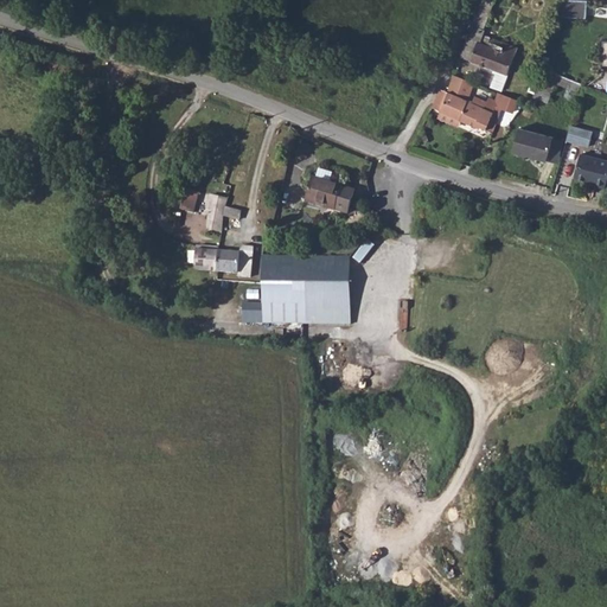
[(483,0),(474,25),(485,30),(481,42),(504,51),(506,46),(485,38),(490,27),(486,26),(496,0),(483,0)]
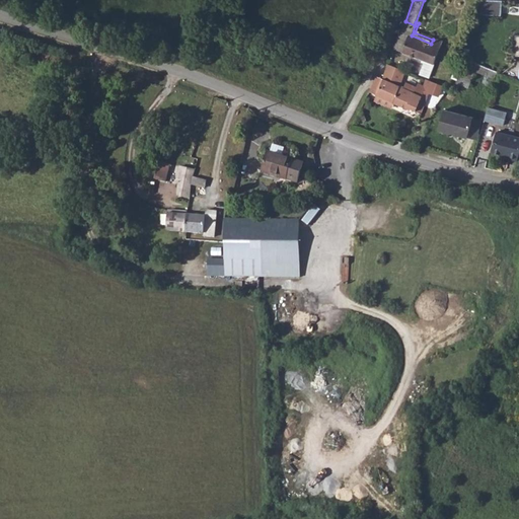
[(485,1),(477,15),(503,16),(503,2),(485,1)]
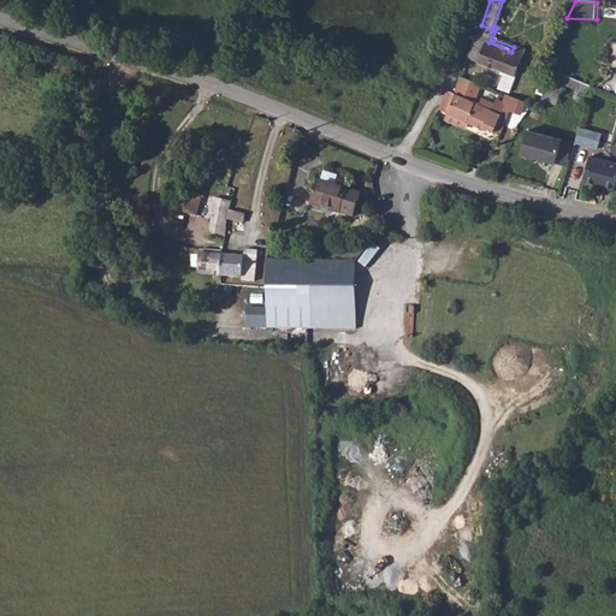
[(481,25),(477,39),(486,43),(489,42),(492,30),(481,25)]
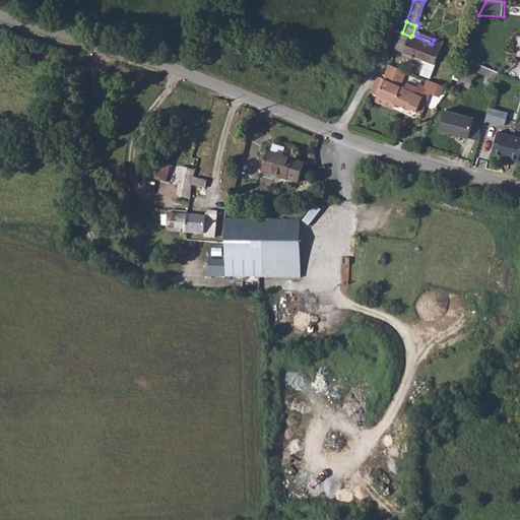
[(402,33),(395,50),(424,60),(435,65),(441,48),(432,44),(412,36),(410,37),(402,33)]
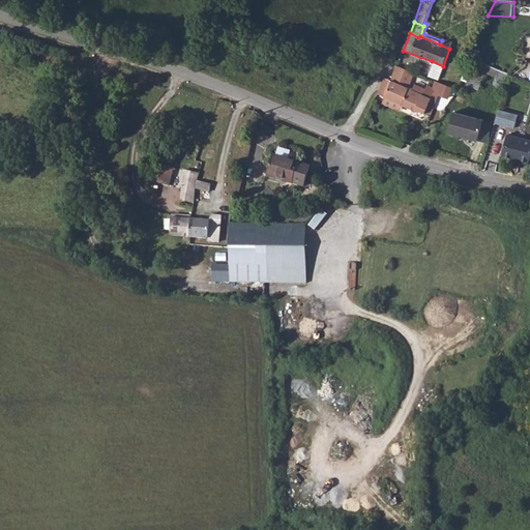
[(475,60),(465,84),(478,90),(490,65),(475,60)]
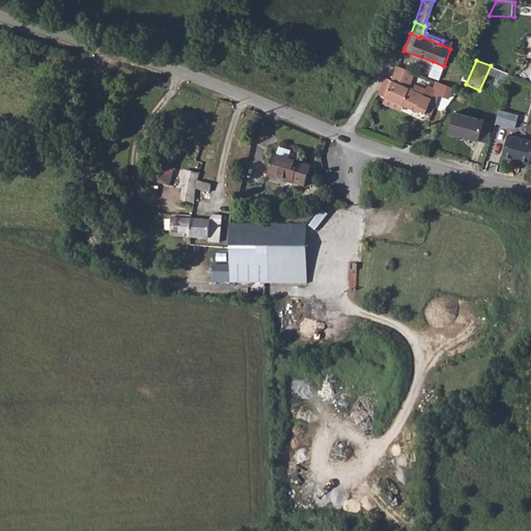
[(432,61),(427,77),(439,81),(444,66),(432,61)]
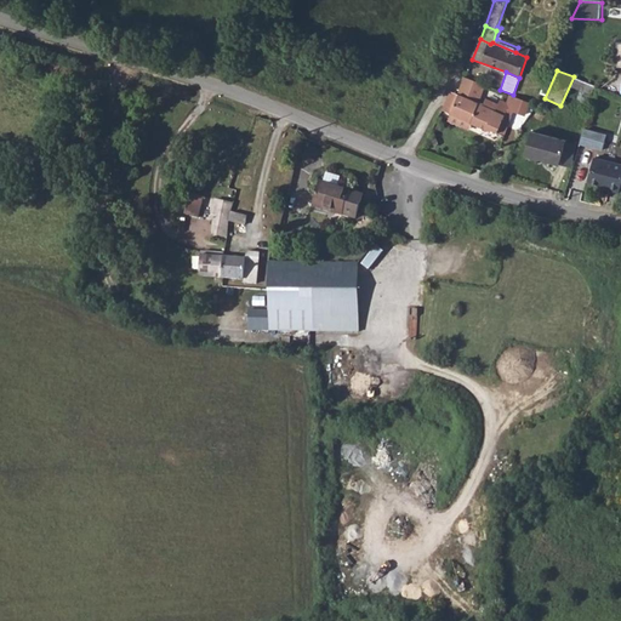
[(460,93),(453,113),(469,121),(505,138),(520,97),(513,95),(507,108),(488,100),(485,106),(479,103),(486,86),(466,79),(460,93)]
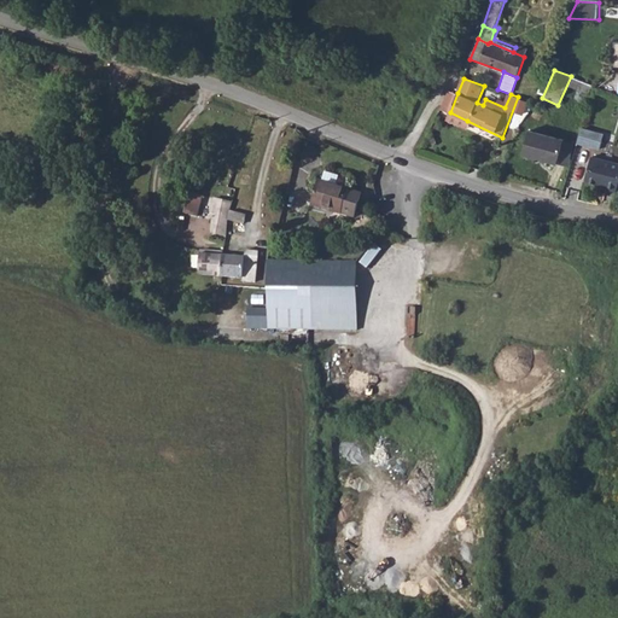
[(449,89),(441,108),(450,112),(458,93),(449,89)]
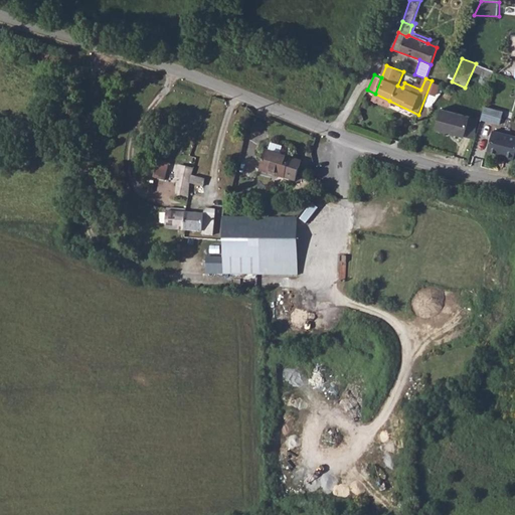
[(389,101),(375,94),(372,101),(387,107),(389,101)]
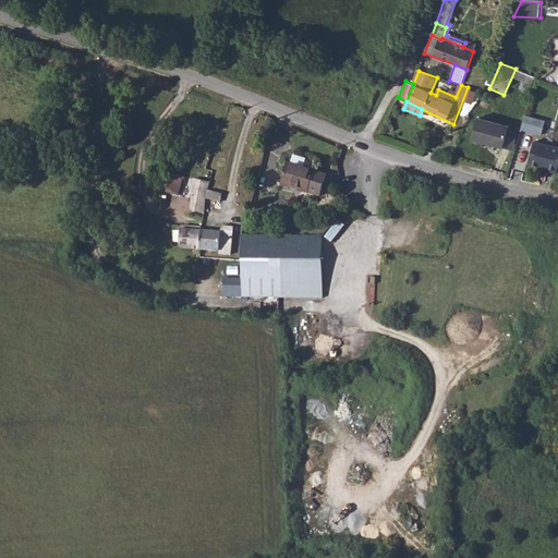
[(480,120),(473,140),(502,148),(508,128),(480,120)]
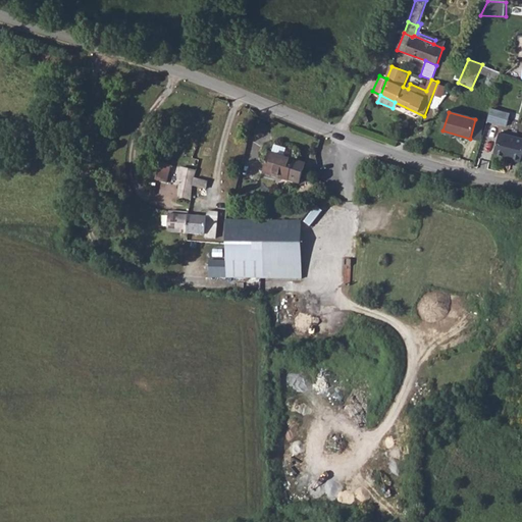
[(490,115),(488,122),(516,129),(517,122),(490,115)]
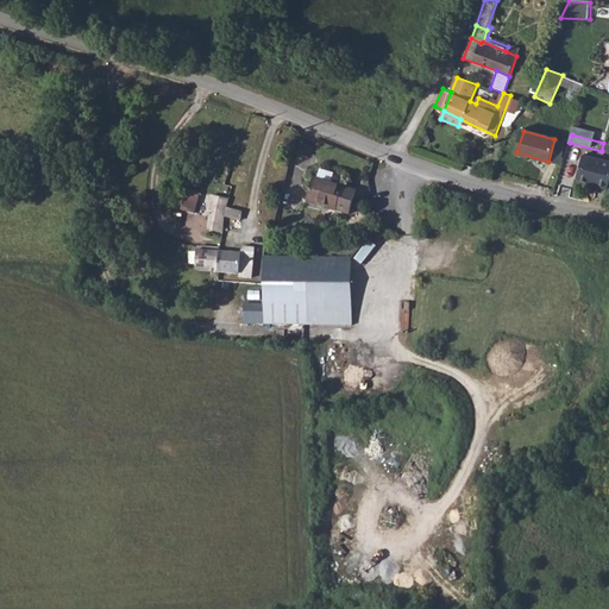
[(570,150),(564,168),(597,177),(603,161),(570,150)]
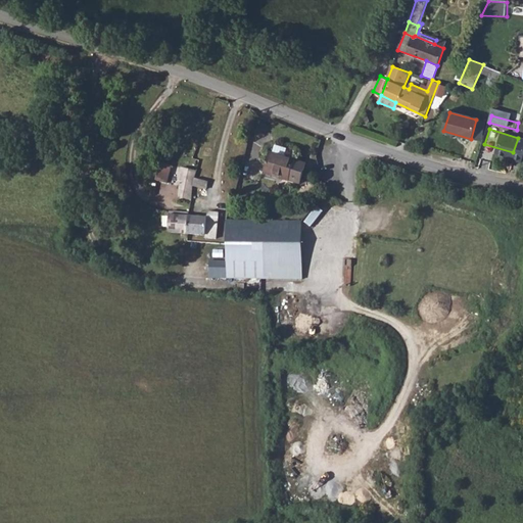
[(275,155),(272,175),(296,180),(299,159),(275,155)]
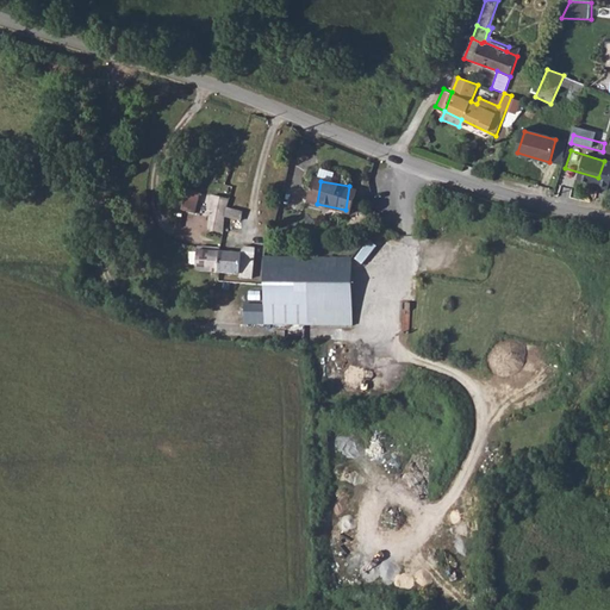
[(190,190),(181,209),(195,212),(201,193),(190,190)]
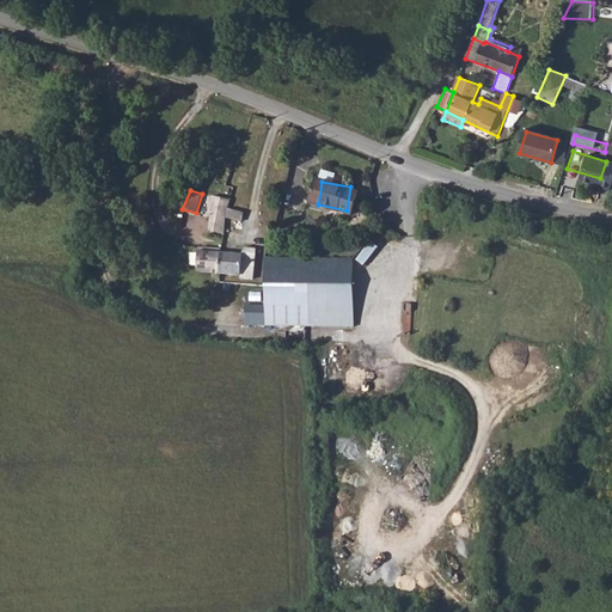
[(230,200),(215,196),(213,204),(210,215),(213,216),(210,233),(225,234),(227,220),(228,207),(230,200)]
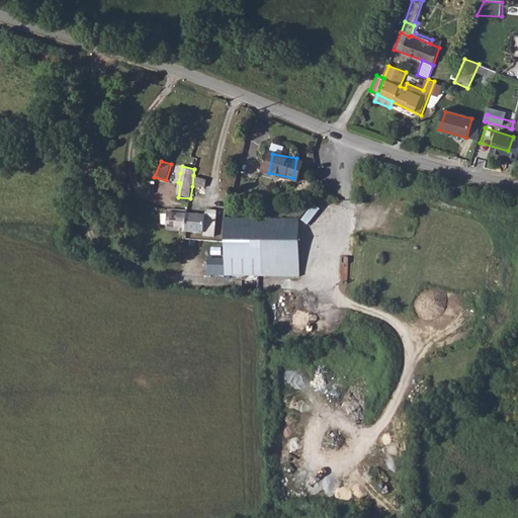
[(193,175),(192,186),(205,188),(207,178),(193,175)]
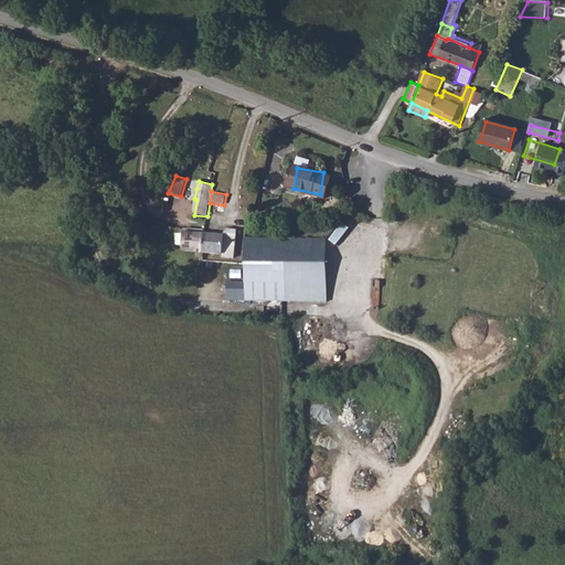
[(160,234),(157,262),(167,263),(169,249),(222,253),(222,257),(234,257),(235,230),(224,228),(223,235),(161,232),(160,234)]
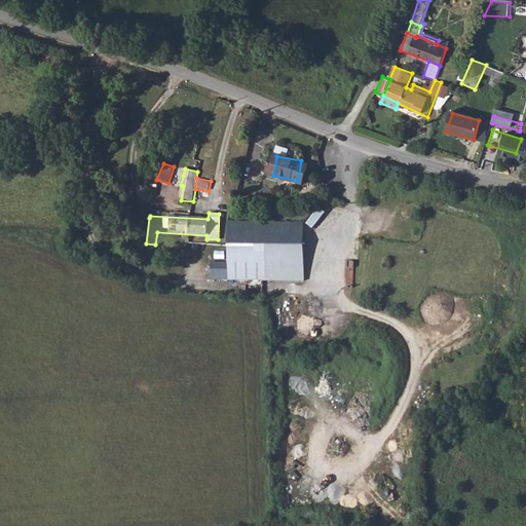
[(227,224),(228,280),(302,277),(301,221),(227,224)]
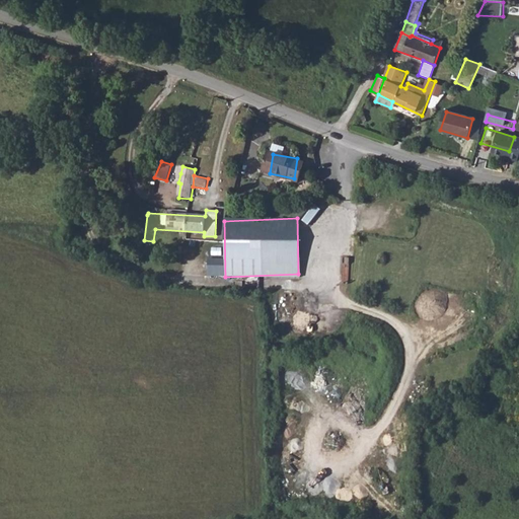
All buildings are outlined.
